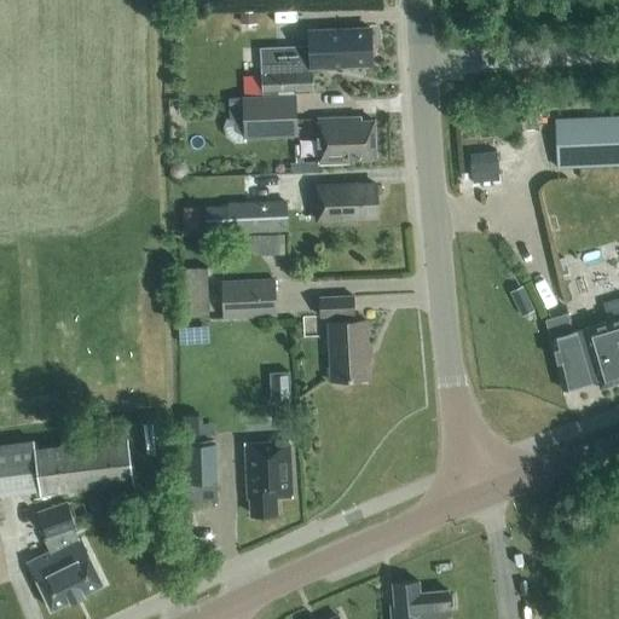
[(311,53),(264,56),(265,91),(313,88),(312,67),(372,64),(371,48),(376,45),(376,33),(370,28),(310,32),(311,53)]
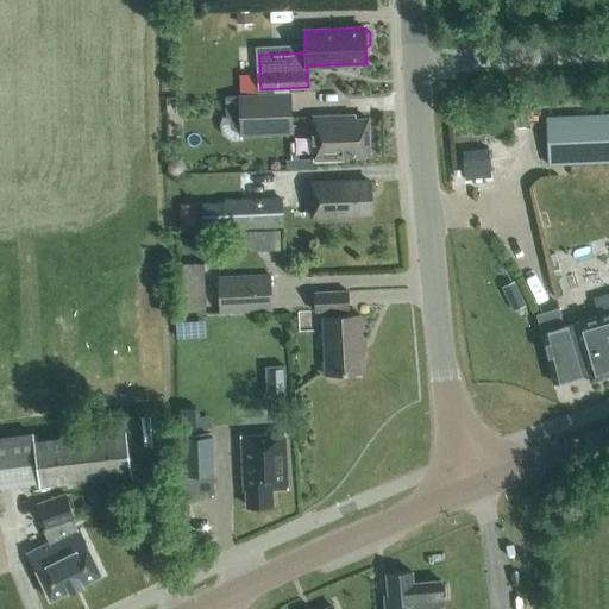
[(290,93),(238,95),(239,130),(239,135),(293,132),(290,93)]
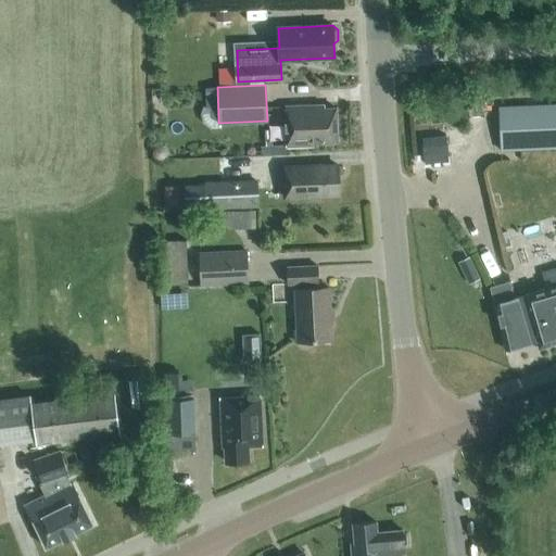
[(450,115),(469,115),(468,101),(450,102),(450,115)]
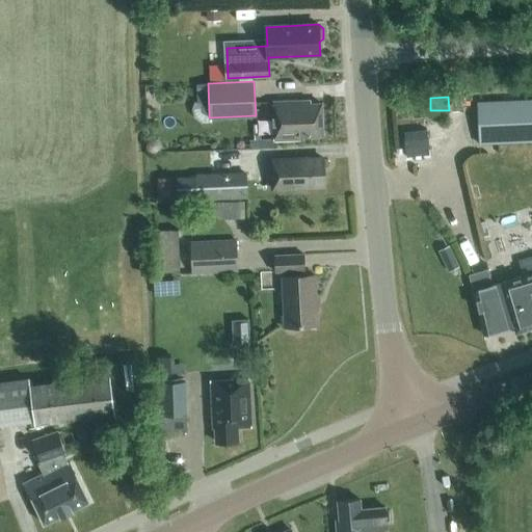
[(531,98),(477,101),(479,144),(531,141),(531,98)]
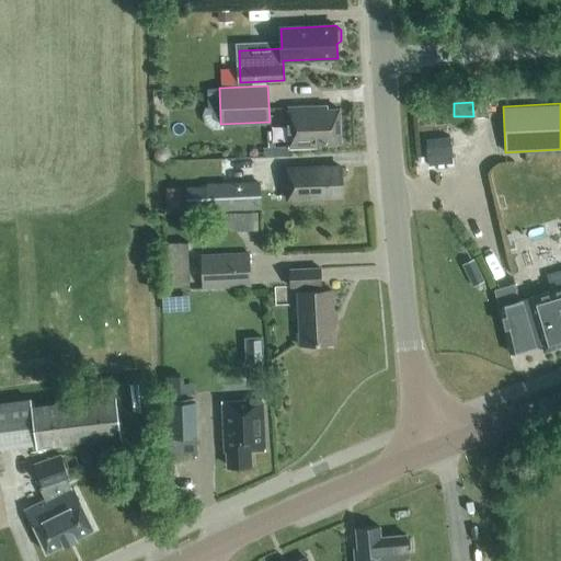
[(328,110),(328,106),(288,107),(289,148),(318,147),(317,144),(341,142),(340,109),(328,110)]
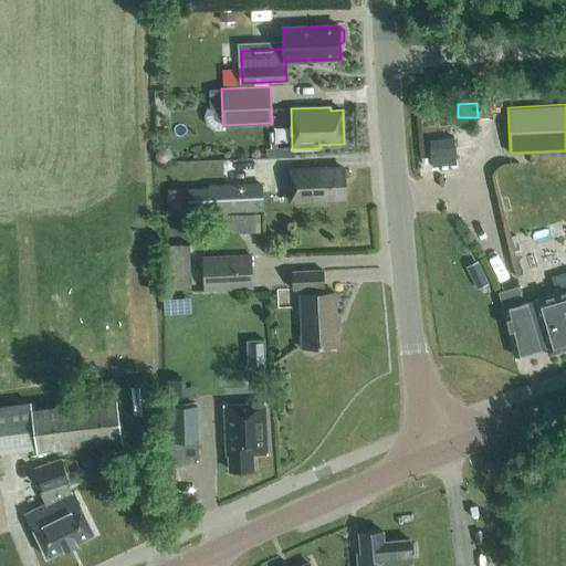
[(454,137),(430,139),(433,167),(457,164),(454,137)]
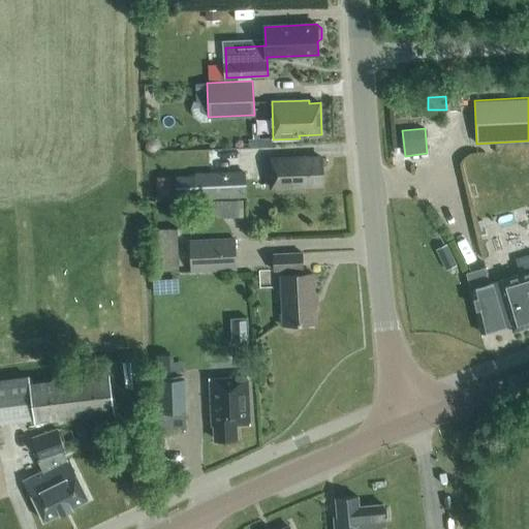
[(307,158),(307,156),(270,158),(271,189),(309,187),(308,185),(323,185),(322,158),(307,158)]
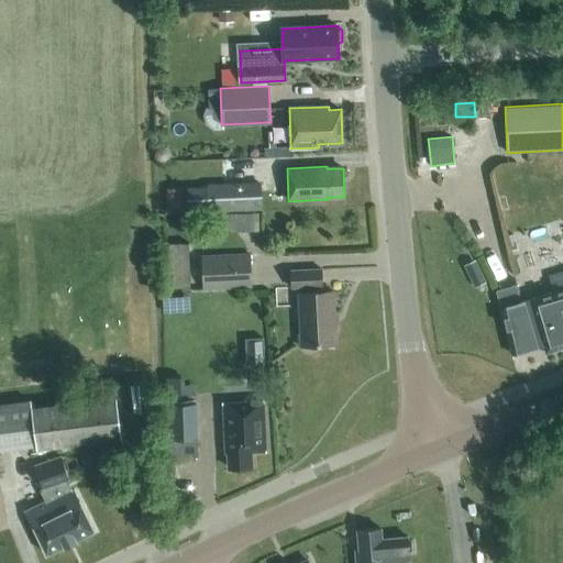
[(187,212),(263,210),(262,184),(206,186),(207,189),(186,189),(187,212)]
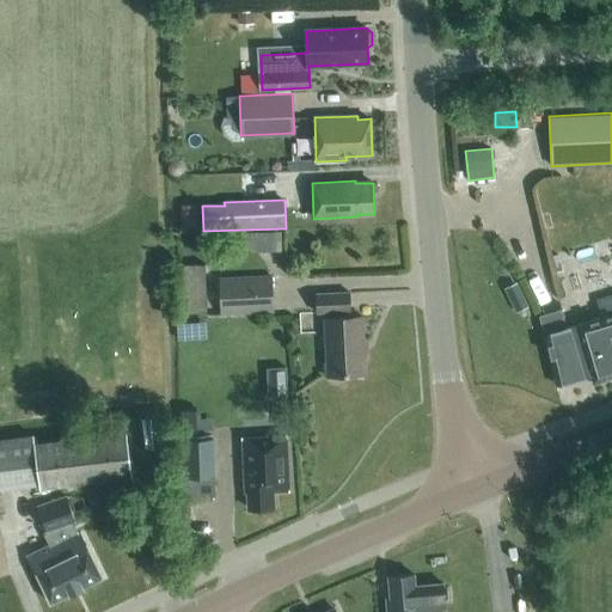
[(212,311),(212,262),(184,262),(184,311),(212,311)]
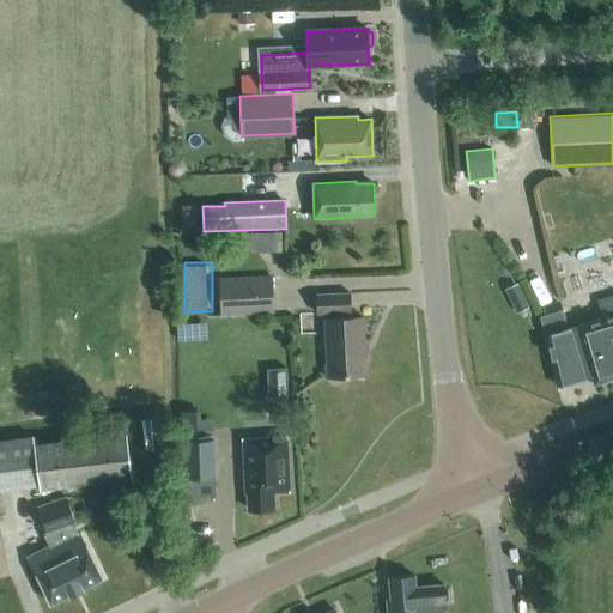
[(222,315),(274,313),(272,277),(220,279),(222,315)]
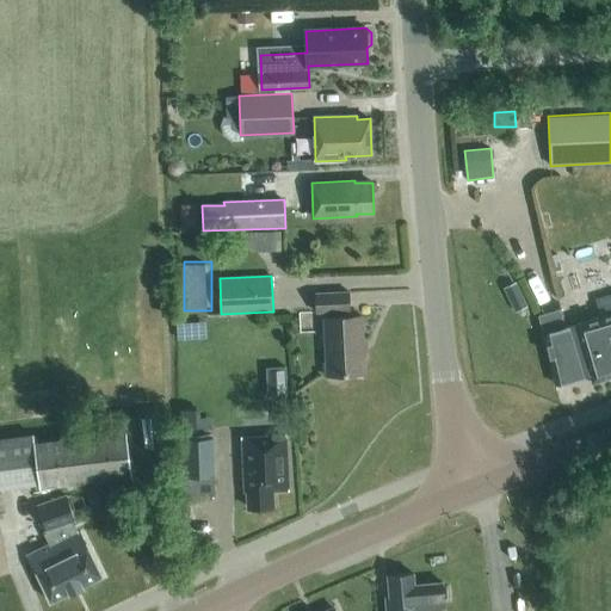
[(525,307),(513,282),(500,289),(512,313),(525,307)]
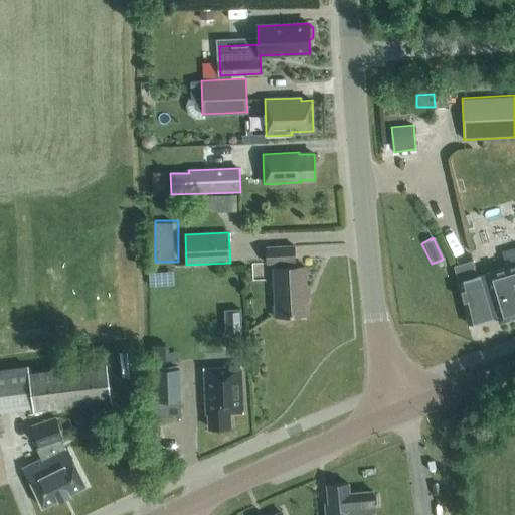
[(292,267),(292,262),(295,262),(294,245),(266,247),(267,264),(275,263),(275,268),(273,268),(276,316),(308,315),(305,267),(292,267)]
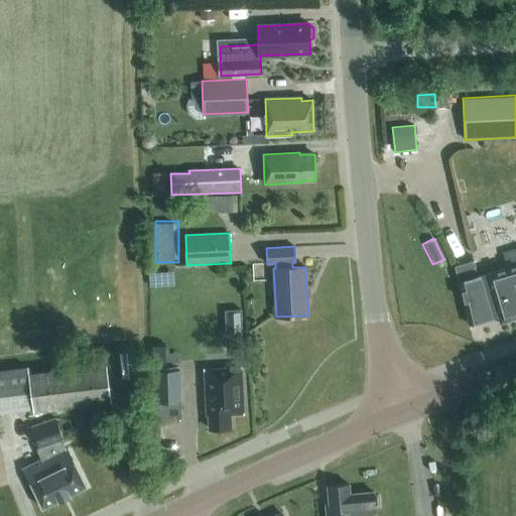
[(515,317),(515,249),(502,253),(507,268),(478,276),(474,262),(455,267),(469,325),(499,315),(501,323),(515,317)]
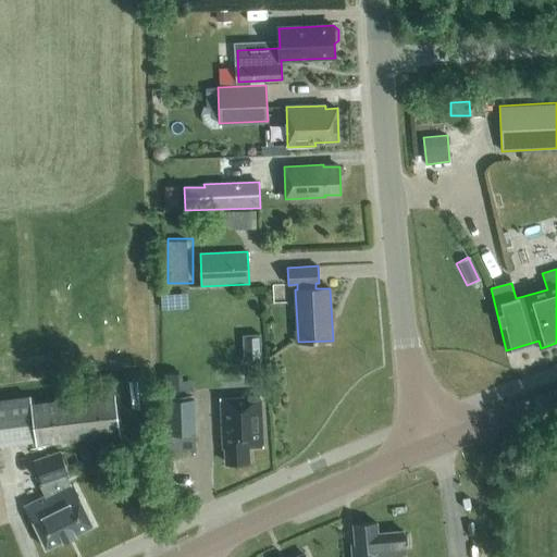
[(163,289),(164,310),(193,309),(193,288),(163,289)]
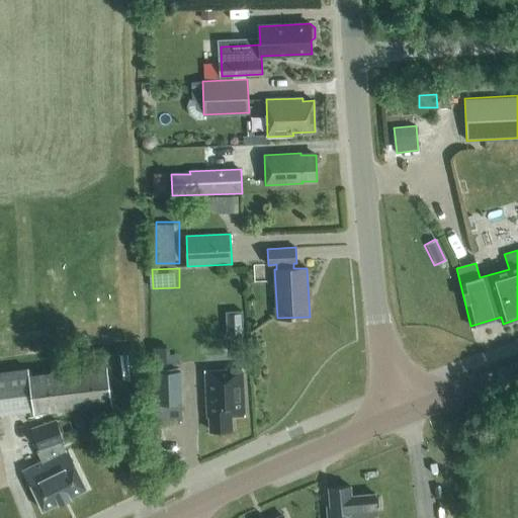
[(230,309),(231,333),(246,332),(245,308),(230,309)]
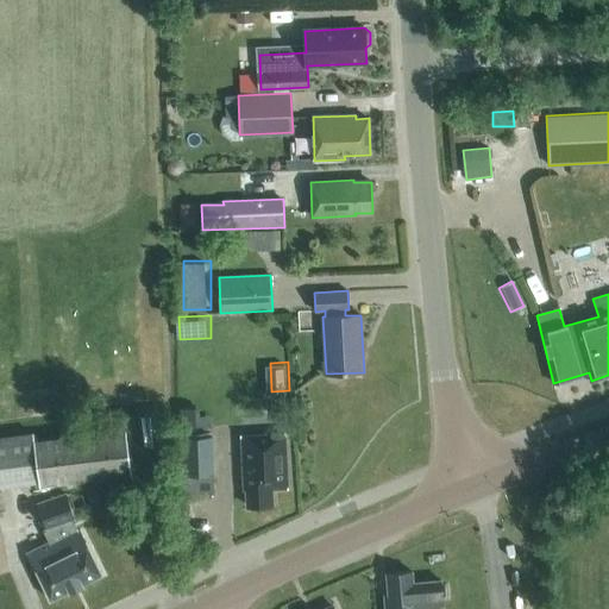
[(205,428),(203,408),(180,409),(181,431),(205,428)]
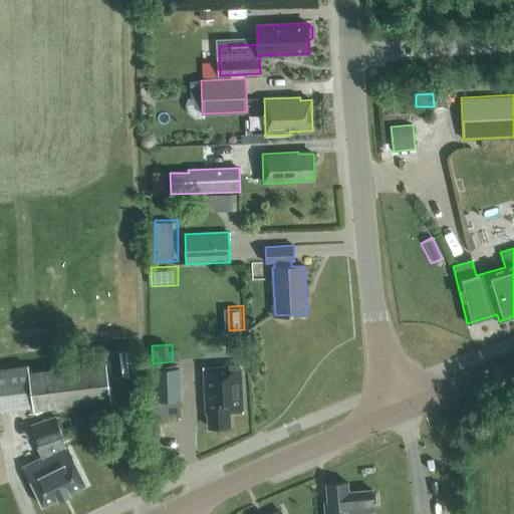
[(111,403),(106,363),(30,372),(29,365),(0,368),(0,413),(33,410),(33,412),(111,403)]
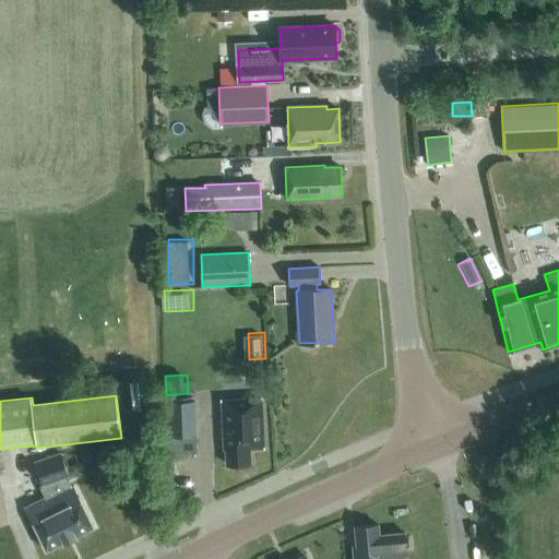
[(224,450),(226,449),(227,465),(250,464),(249,448),(264,448),(261,399),(222,401),(224,450)]
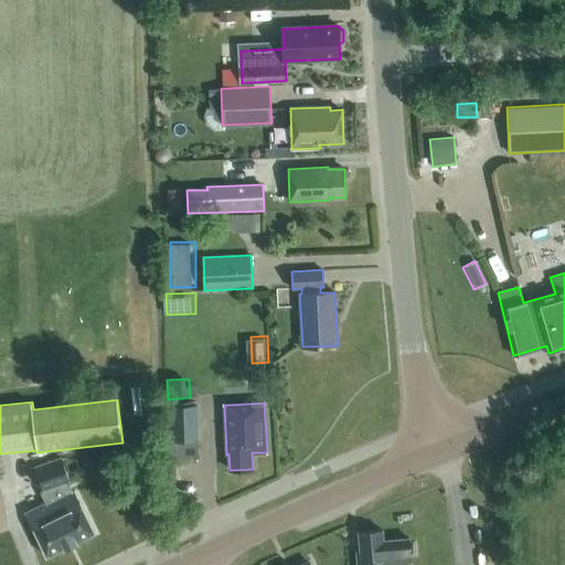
[(172,443),(198,441),(196,406),(170,407),(172,443)]
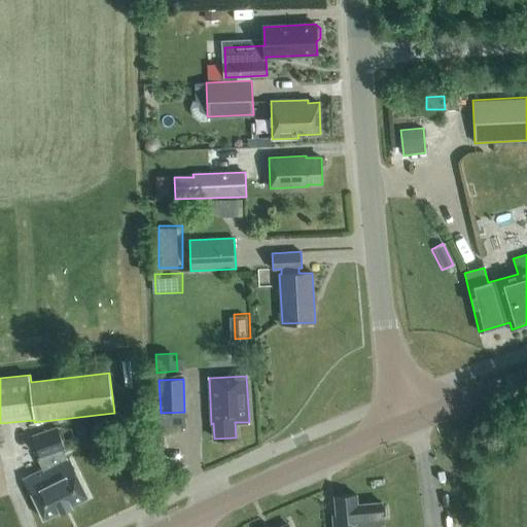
[(65,451),(67,450),(60,427),(34,436),(41,458),(39,459),(43,470),(25,480),(44,519),(89,497),(65,451)]
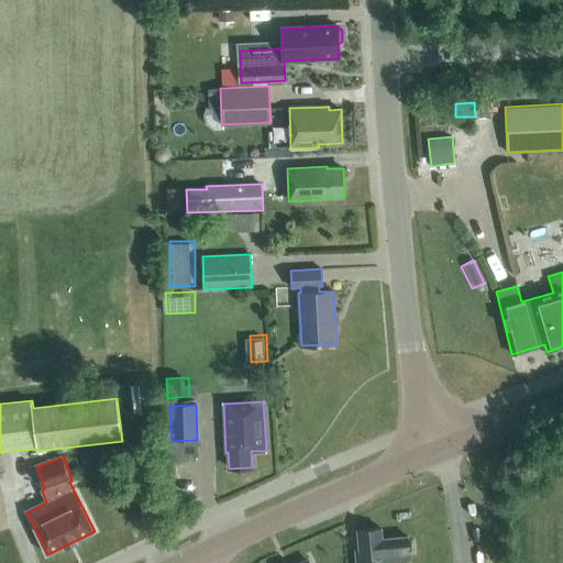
[(387,562),(410,560),(408,537),(382,539),(381,528),(357,530),(360,556),(356,556),(356,562),(387,562)]
